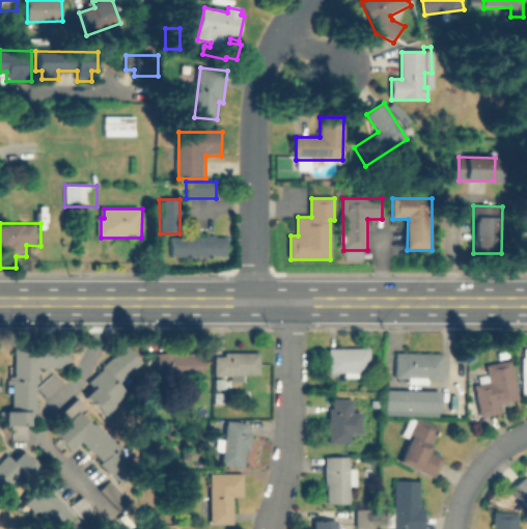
[(226,238),(171,238),(171,257),(226,257),(226,238)]
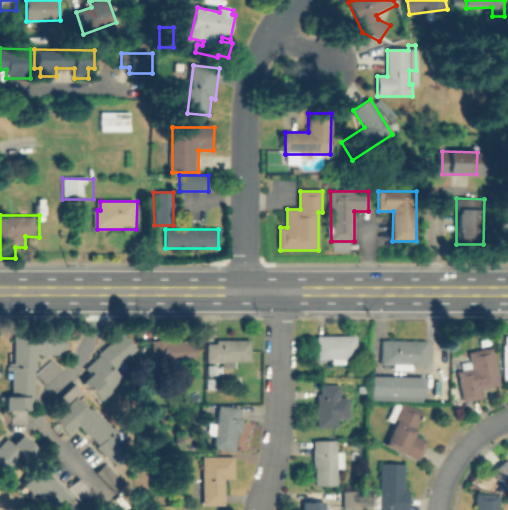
[(35,355),(65,356),(65,334),(14,334),(14,366),(7,365),(7,377),(12,377),(12,397),(4,397),(4,411),(13,411),(13,425),(28,426),(29,398),(35,399),(35,355)]
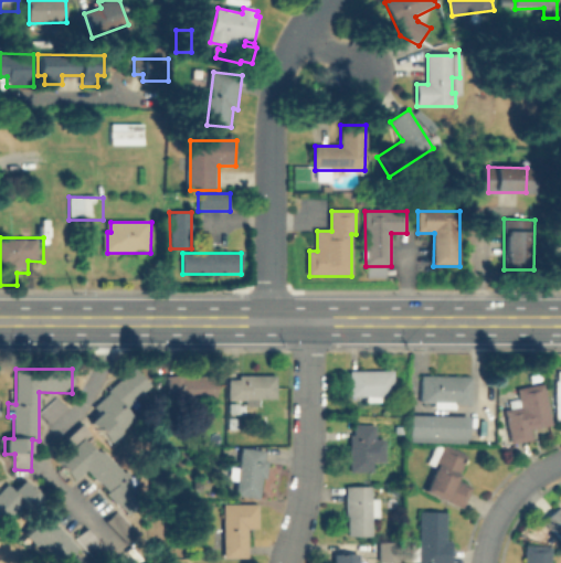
[(109,444),(136,420),(126,410),(151,386),(135,369),(94,406),(101,413),(90,423),(109,444)]
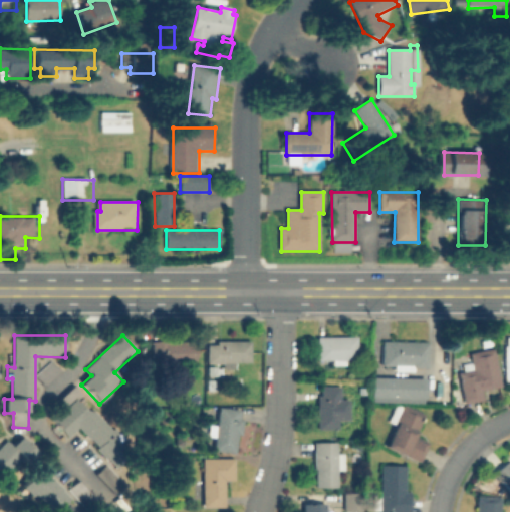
[(359,338),(360,361),(320,361),(320,338),(359,338)]
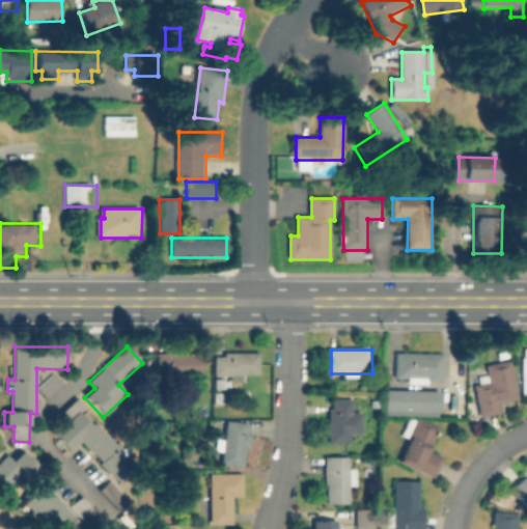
[(262,354),(261,374),(233,374),(233,378),(218,378),(218,357),(227,357),(227,354),(262,354)]
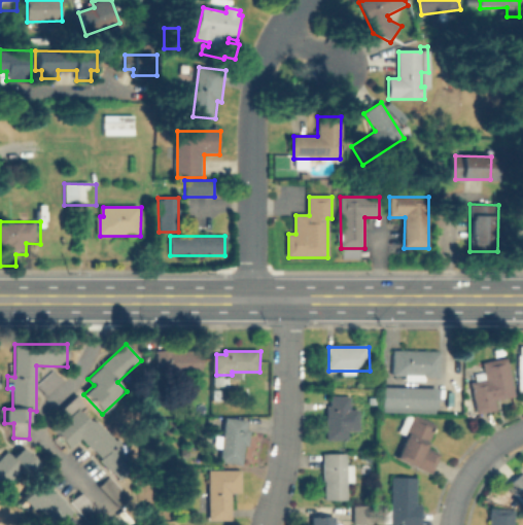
[(442,352),(442,378),(426,378),(426,383),(409,382),(409,376),(395,376),(396,351),(442,352)]
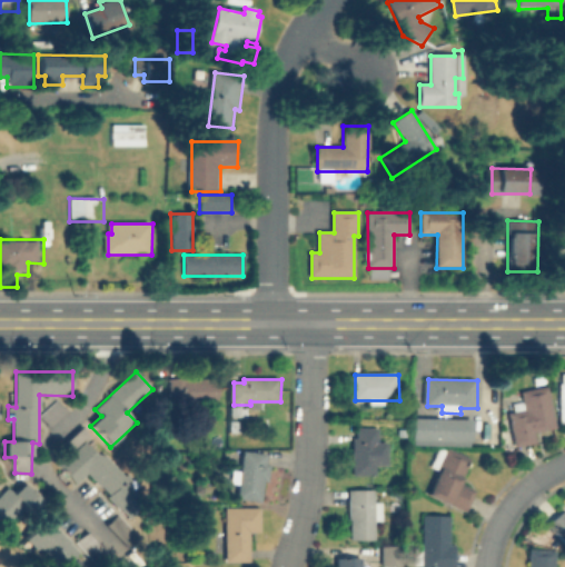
[(219,380),(220,404),(172,404),(171,380),(219,380)]
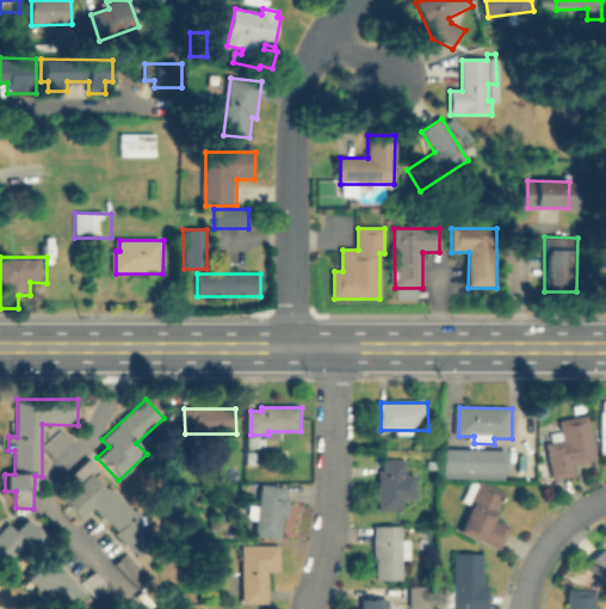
[(579,477),(556,481),(549,444),(554,443),(552,436),(564,434),(562,423),(589,417),(599,462),(576,466),(579,477)]
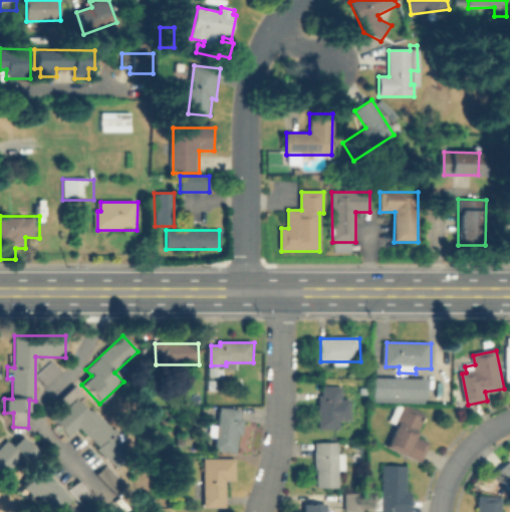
[(44,388),(61,372),(52,361),(35,377),(44,388)]
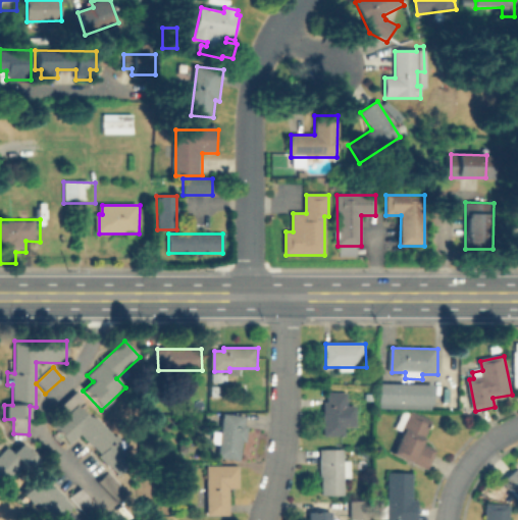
[(212,385),(212,373),(223,373),(223,385),(212,385)]
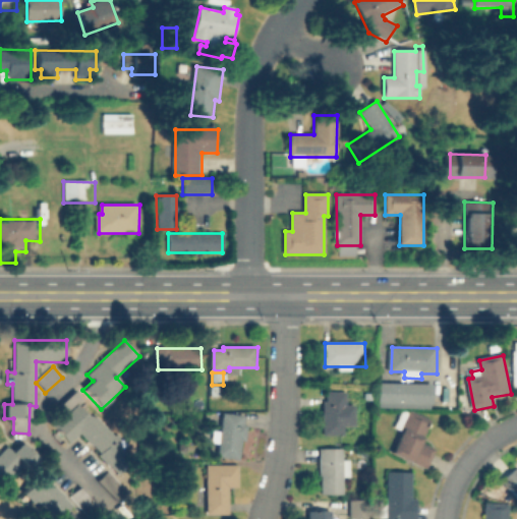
[(435,386),(435,405),(405,404),(405,409),(382,408),(382,384),(435,386)]
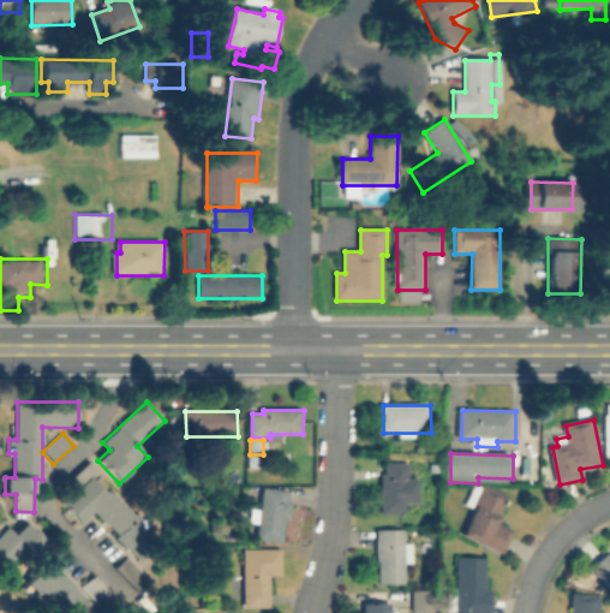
[(252,470),(252,458),(263,458),(263,470),(252,470)]
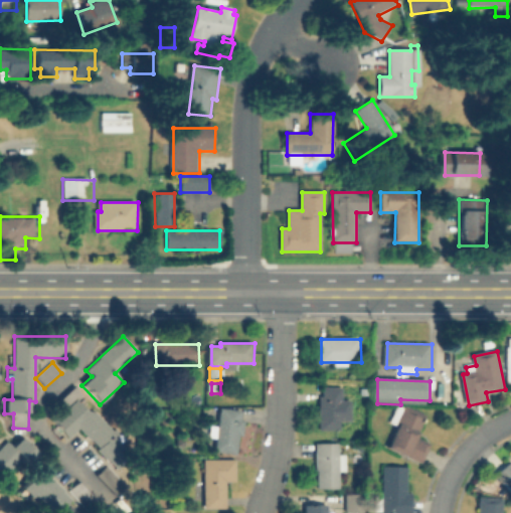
[(352,388),(352,422),(342,422),(342,431),(321,431),(321,397),(325,397),(326,388),(352,388)]
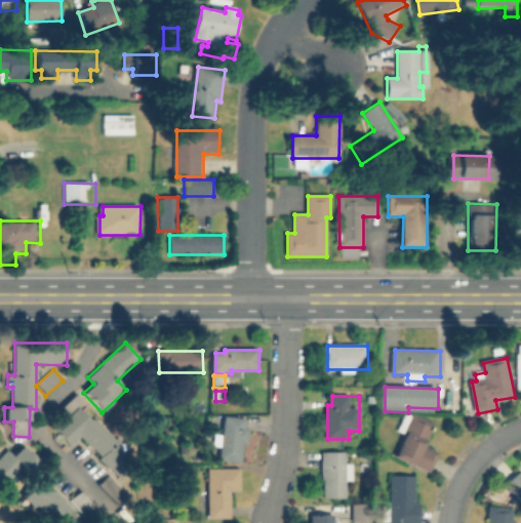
[(51,427),(70,448),(81,438),(114,475),(122,468),(108,451),(117,443),(94,418),(91,421),(80,409),(86,405),(81,399),(51,427)]
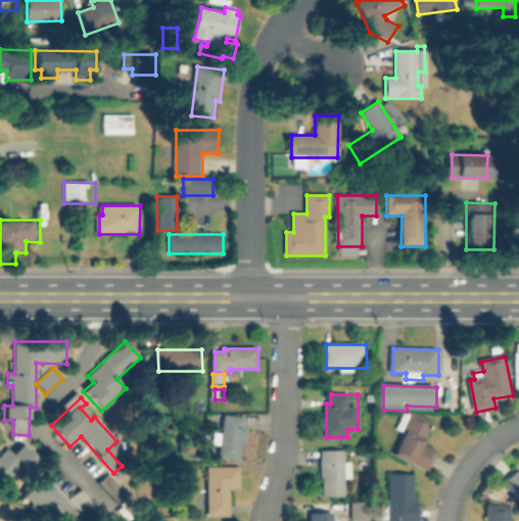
[(409,413),(414,415),(415,414),(435,424),(425,444),(439,452),(430,472),(397,456),(408,435),(399,431),(409,413)]
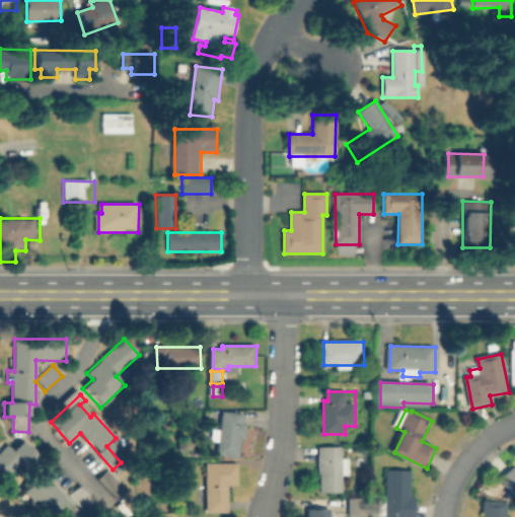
[(248,425),(246,440),(242,440),(239,458),(218,455),(220,441),(213,440),(214,432),(222,433),(224,413),(246,416),(244,424),(248,425)]
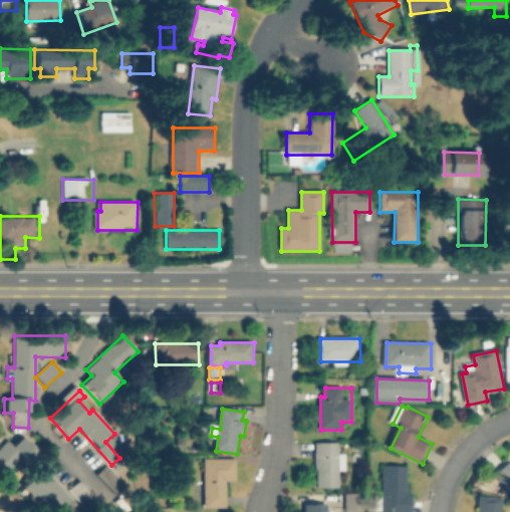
[(0,477),(30,448),(21,437),(12,446),(7,441),(0,448),(0,477)]
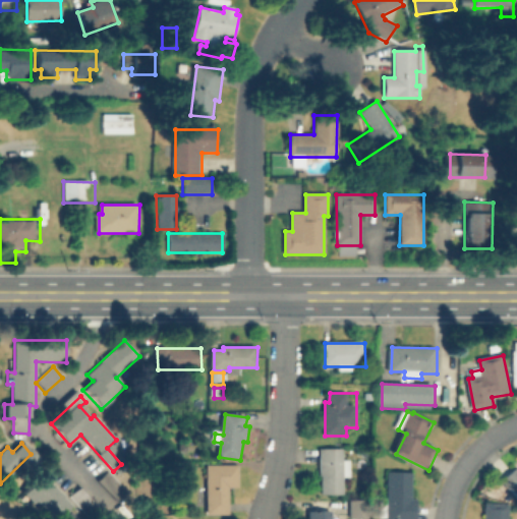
[(353,460),(353,477),(345,476),(345,495),(324,495),(324,476),(322,476),(322,450),(345,450),(345,460),(353,460)]
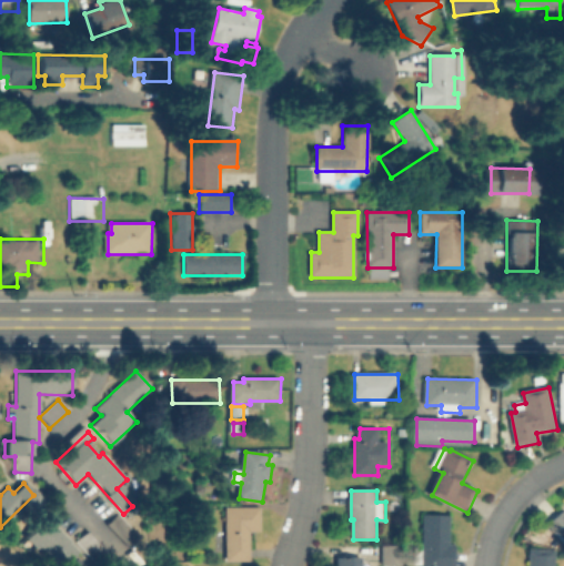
[(262,507),(262,532),(252,532),(252,562),(228,562),(228,508),(262,507)]
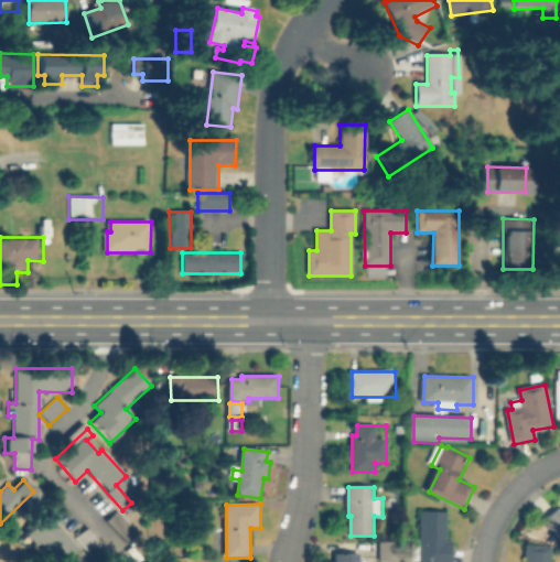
[(559,533),(555,529),(553,530),(546,520),(559,509),(559,533)]
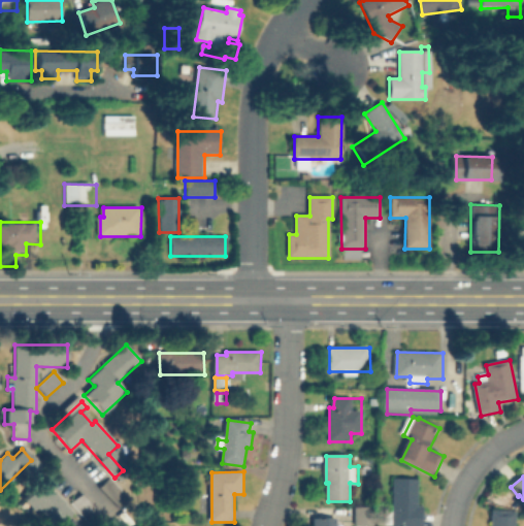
[(424,506),(423,525),(387,525),(388,511),(395,511),(396,479),(421,480),(420,506),(424,506)]
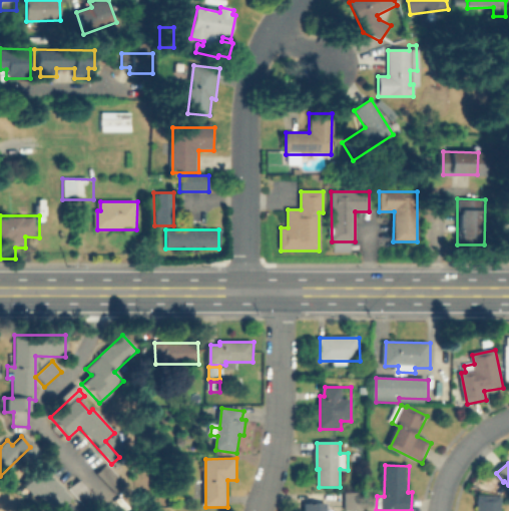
[(59,510),(72,497),(39,467),(20,487),(30,496),(33,493),(53,510),(59,510)]
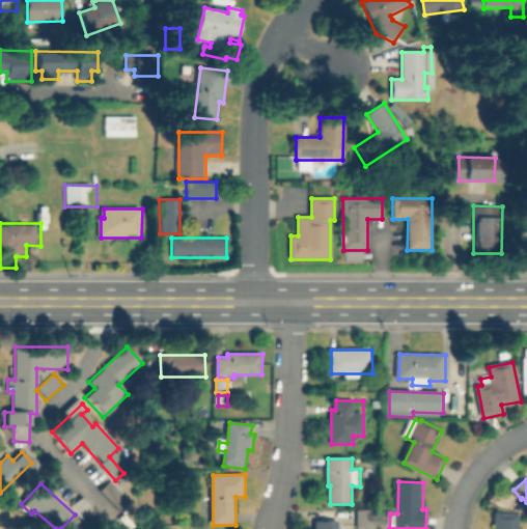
[(72,506),(89,527),(100,519),(82,498),(72,506)]
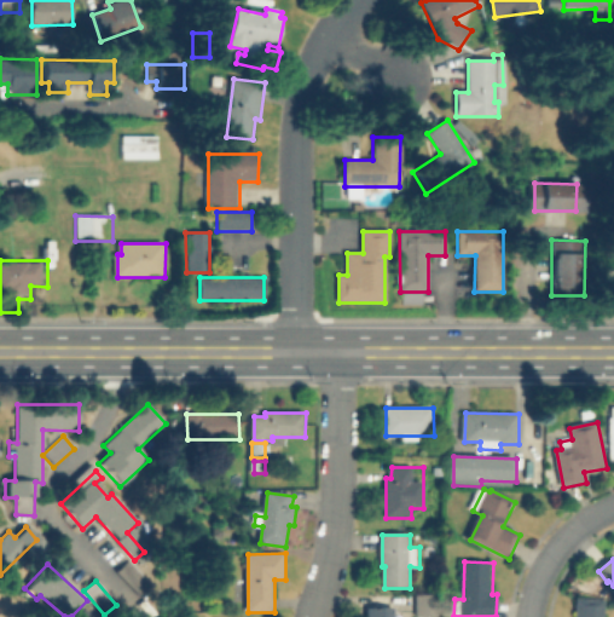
[(439,597),(439,616),(418,616),(418,597),(439,597)]
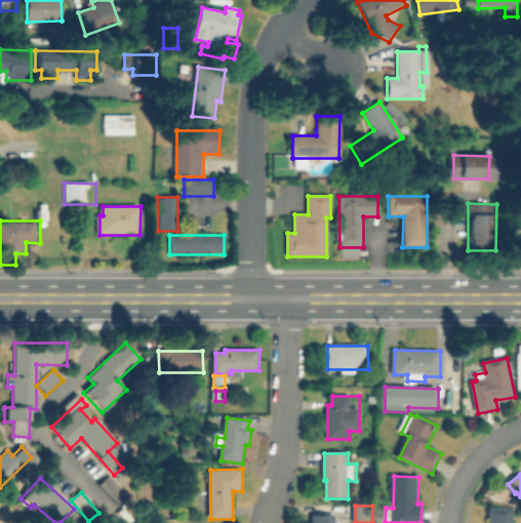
[(515,509),(514,522),(490,522),(491,509),(515,509)]
